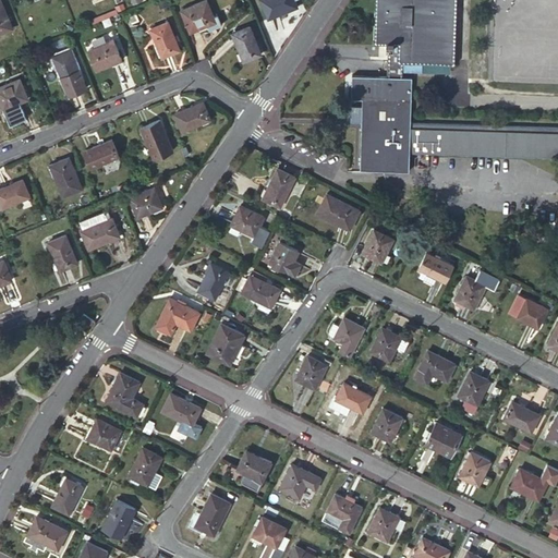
[(0,0),(0,33),(12,27),(0,0)]
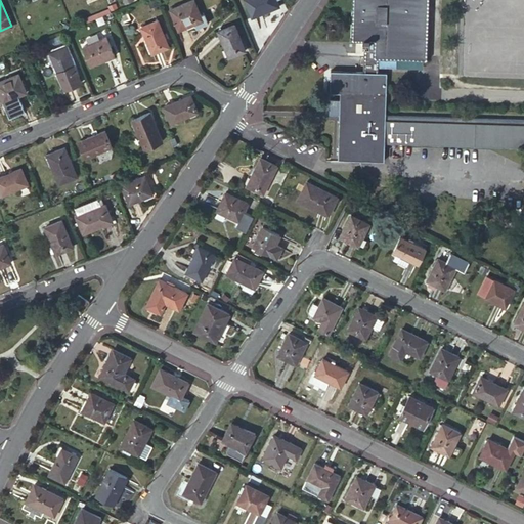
[(201,14),(194,0),(190,0),(170,8),(178,30),(195,23),(197,27),(208,23),(205,13),(201,14)]
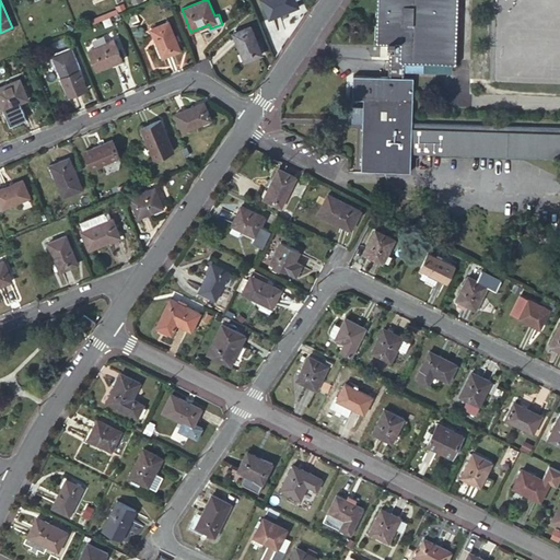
[(299,4),(296,0),(261,0),(269,18),(299,4)]
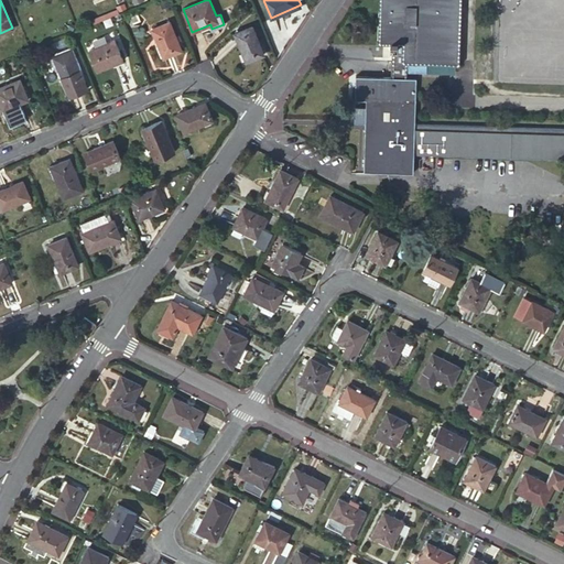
[(382,0),(381,43),(391,44),(390,47),(392,47),(391,78),(408,79),(409,63),(456,64),(457,0),(382,0)]
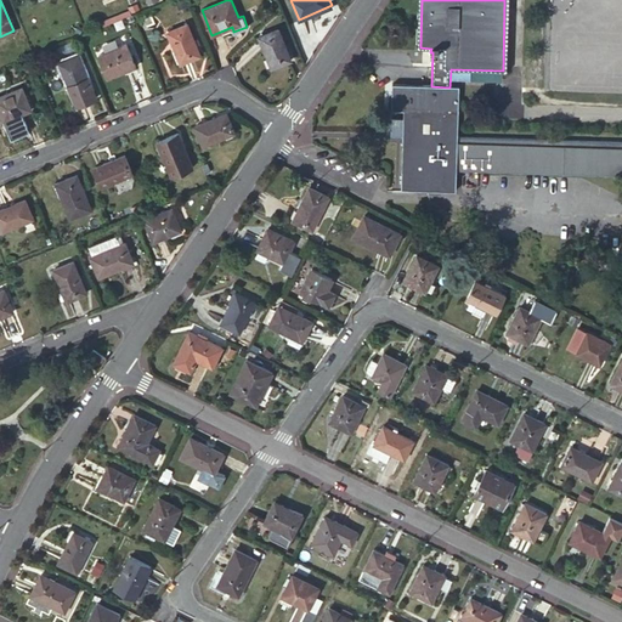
[(201,55),(187,23),(168,30),(181,62),(201,55)]
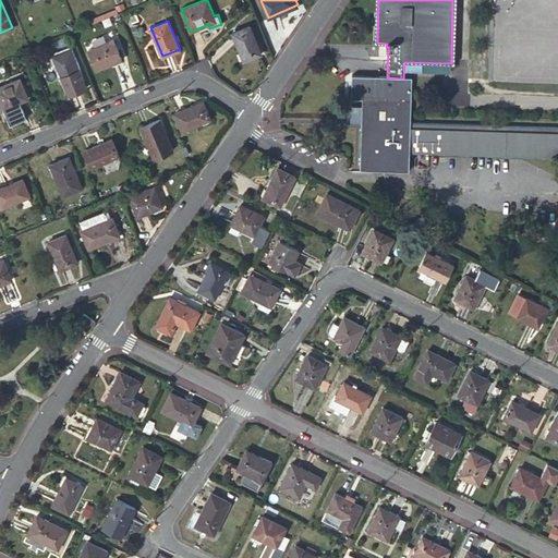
[(261,53),(250,25),(232,33),(244,60),(261,53)]
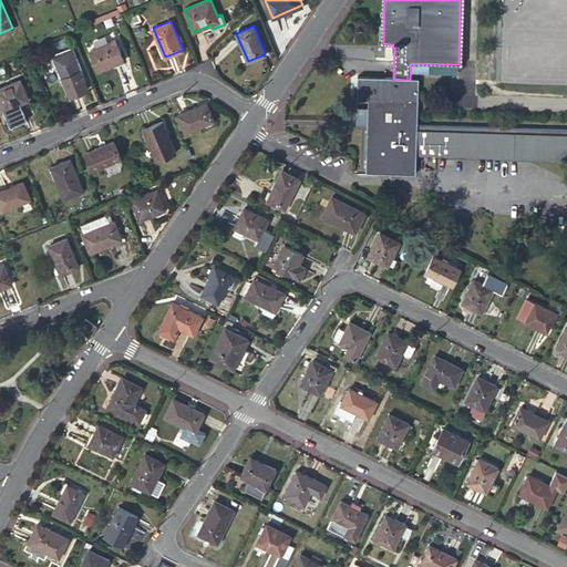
[(124,61),(115,40),(90,50),(99,71),(124,61)]
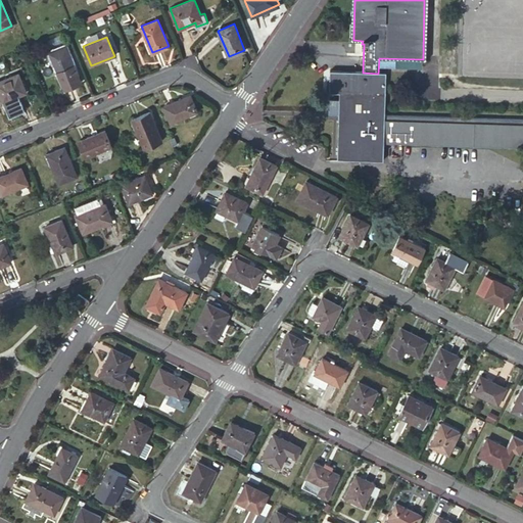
[(81,82),(66,46),(50,52),(64,89),(81,82)]
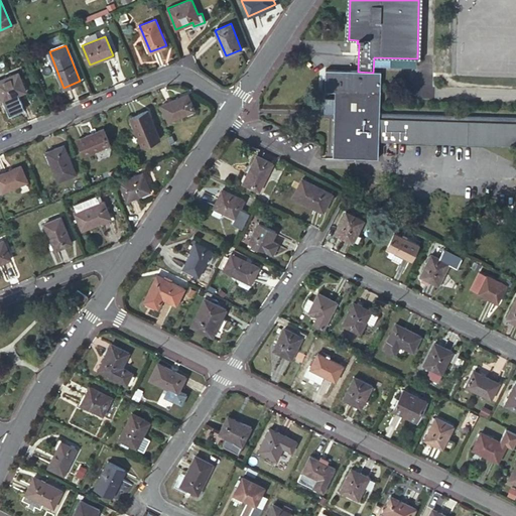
[(380,142),(381,113),(382,74),(373,73),(358,72),(327,71),(327,81),(326,93),(336,93),(336,99),(326,98),(326,112),(336,113),(334,158),(380,159),(380,142)]
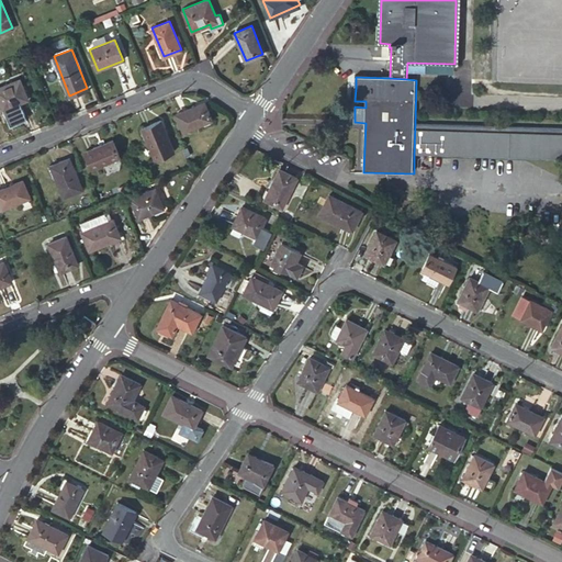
[(29,100),(20,78),(0,86),(0,100),(4,110),(29,100)]
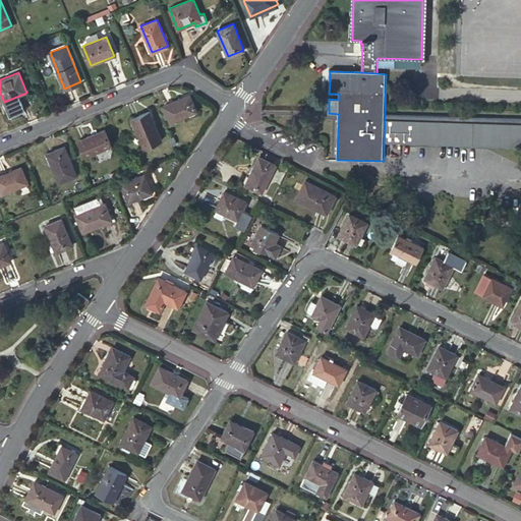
[(197,111),(190,95),(164,105),(171,121),(197,111)]
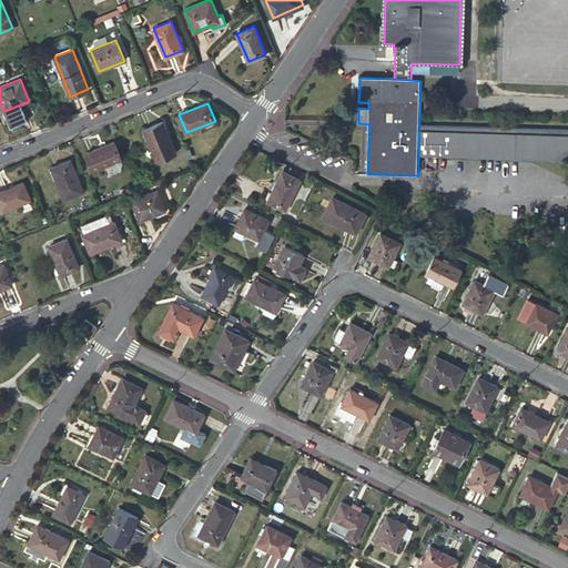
[(176,153),(163,121),(144,129),(158,161),(176,153)]
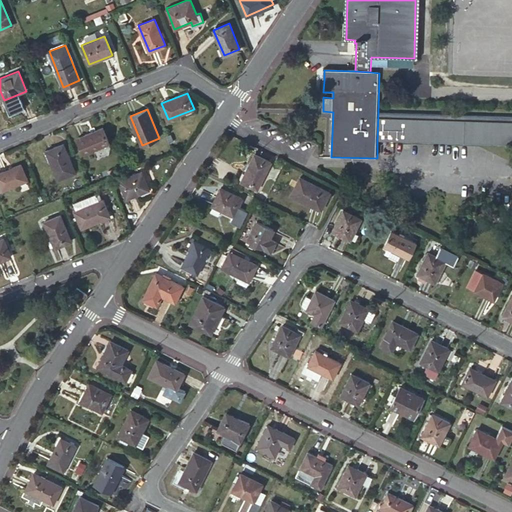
[(511,115),(378,112),(377,141),(511,145),(511,115)]
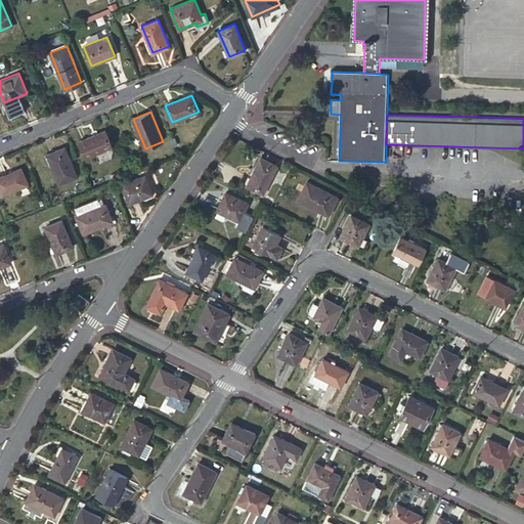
[(112,146),(105,130),(79,141),(86,157),(112,146)]
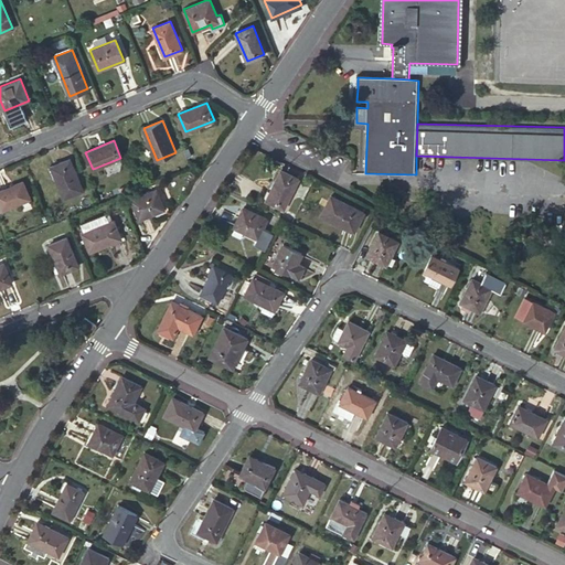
[(83,190),(70,159),(51,167),(64,198),(83,190)]
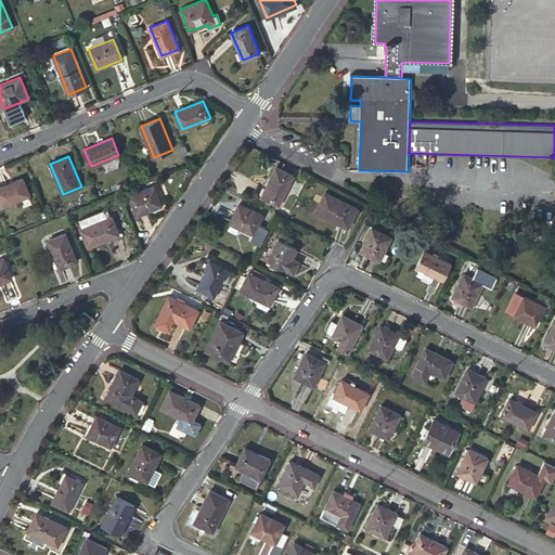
[(279,205),(294,175),(275,166),(261,195),(279,205)]
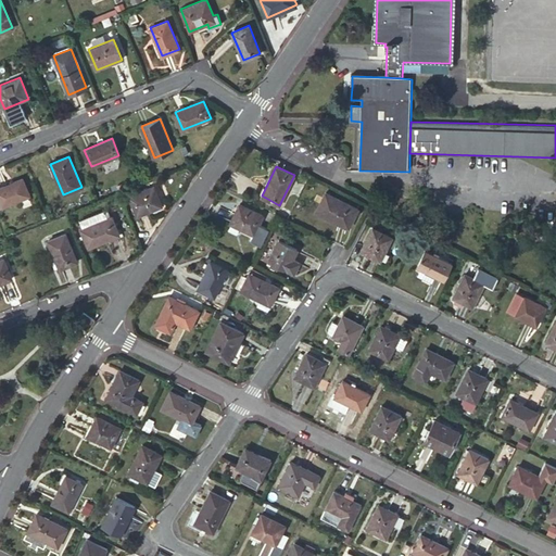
[(30,196),(23,178),(0,187),(0,201),(2,206),(30,196)]
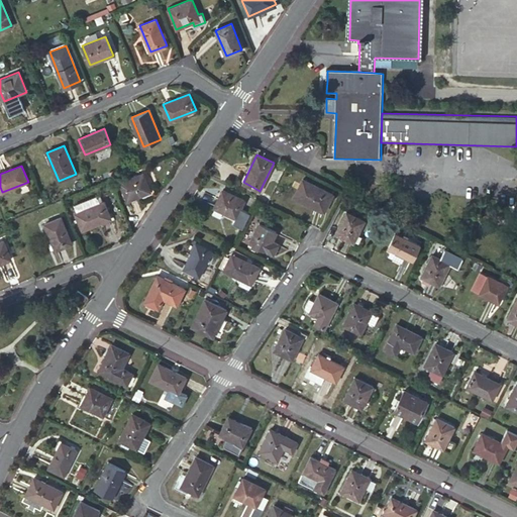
[(153,195),(143,173),(120,182),(130,205),(153,195)]
